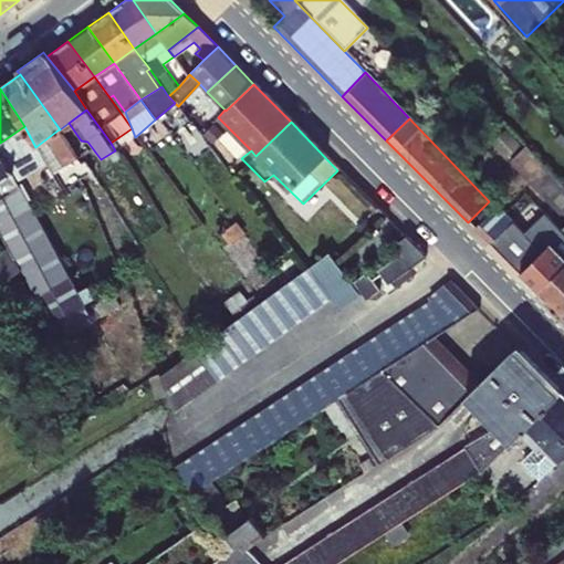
[(0,154),(11,171),(17,184),(33,174),(25,163),(32,158),(43,178),(52,174),(35,147),(24,126),(0,143),(0,154)]
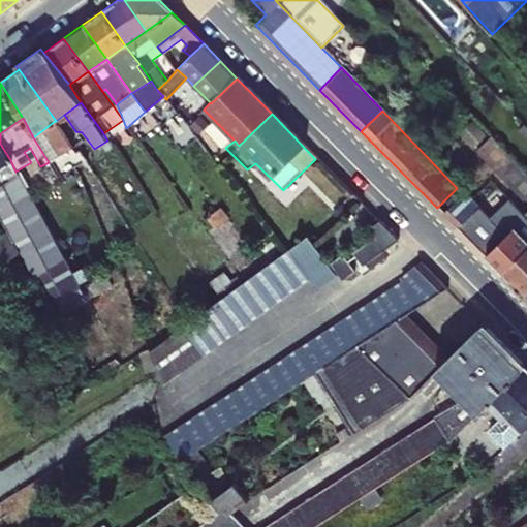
[(33,137),(49,162),(72,148),(55,121),(33,137)]
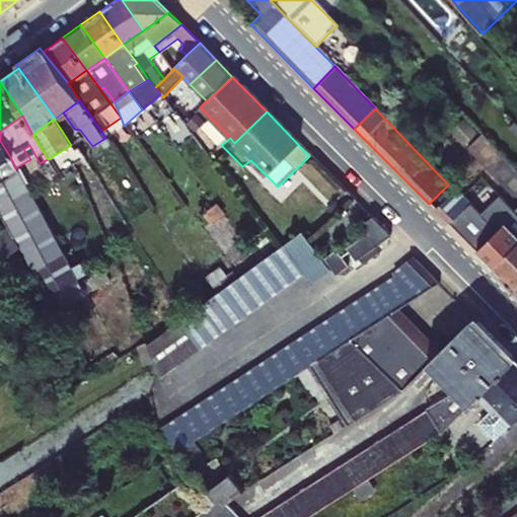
[(462,120),(449,132),(463,147),(476,134),(462,120)]
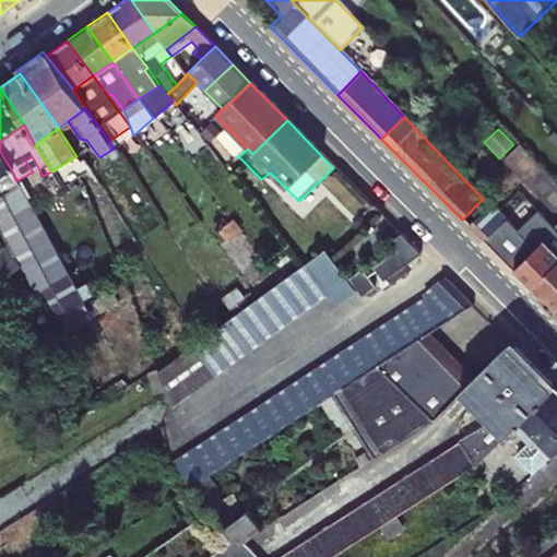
[(556,185),(519,145),(501,161),(552,214),(556,209),(556,185)]
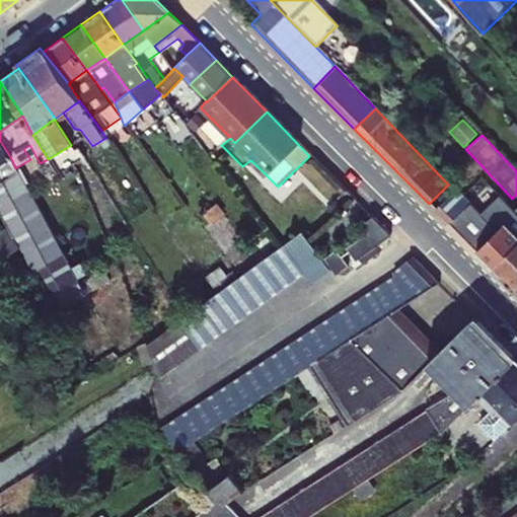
[(85,295),(15,168),(10,157),(0,141),(0,215),(7,226),(18,248),(32,274),(38,270),(52,297),(55,295),(62,308),(85,295)]
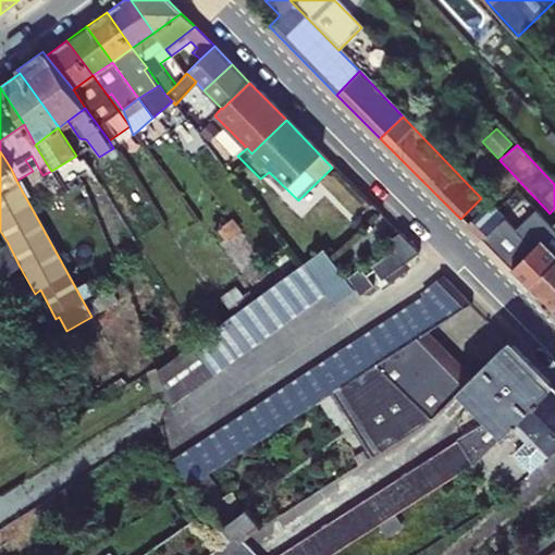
[(76,156),(51,171),(63,185),(77,176),(90,169),(84,159),(78,162),(76,156)]
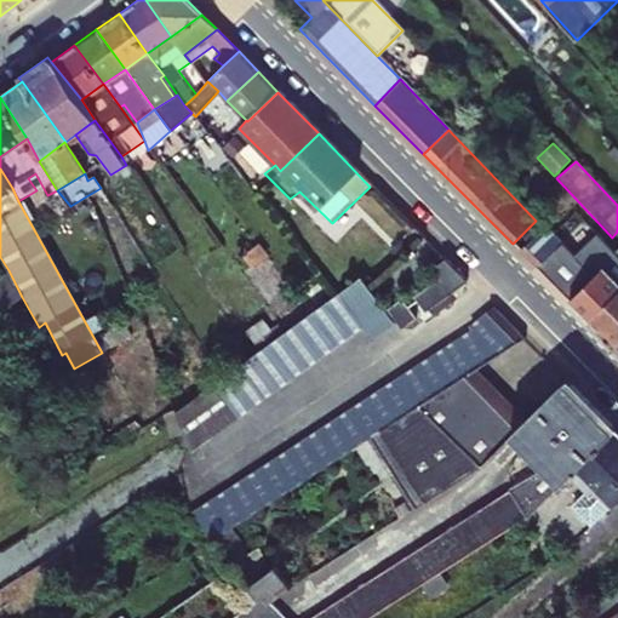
[(86,196),(70,206),(74,212),(90,202),(86,196)]
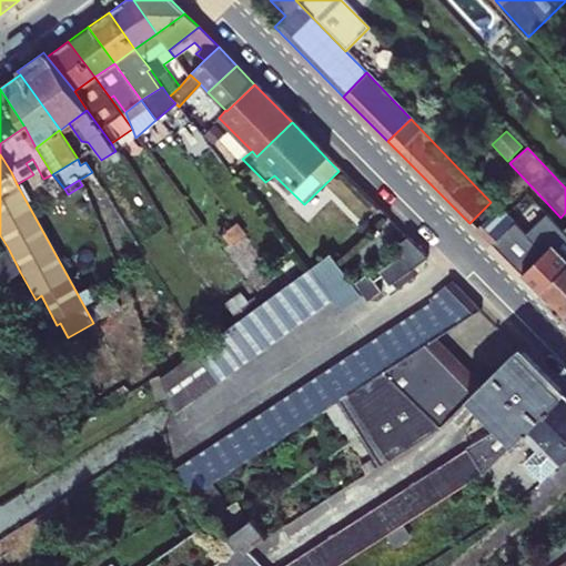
[(498,208),(476,230),(521,275),(552,245),(565,259),(565,226),(562,231),(547,216),(527,236),(515,224),(536,204),(527,194),(507,214),(498,208)]
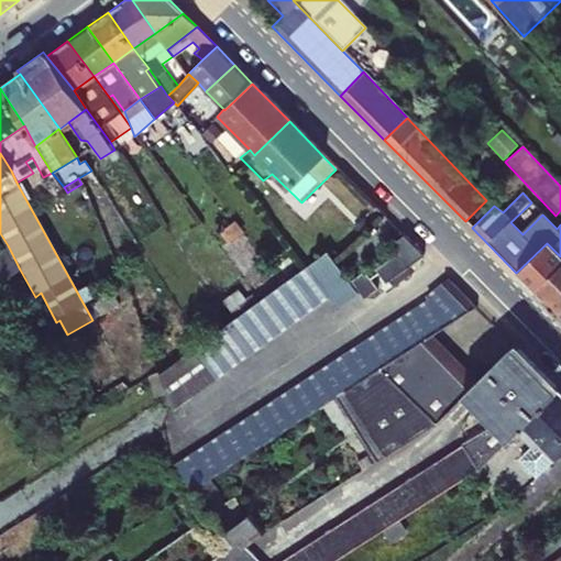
[(422,255),(403,235),(389,245),(396,254),(376,270),(386,283),(422,255)]
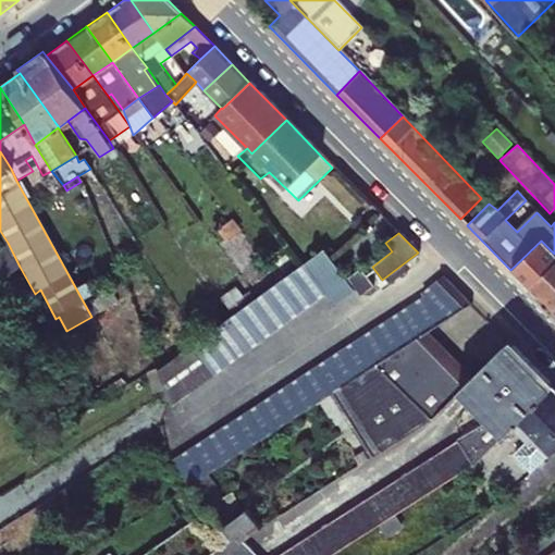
[(530,288),(554,261),(554,254),(541,241),(510,270),(530,288)]
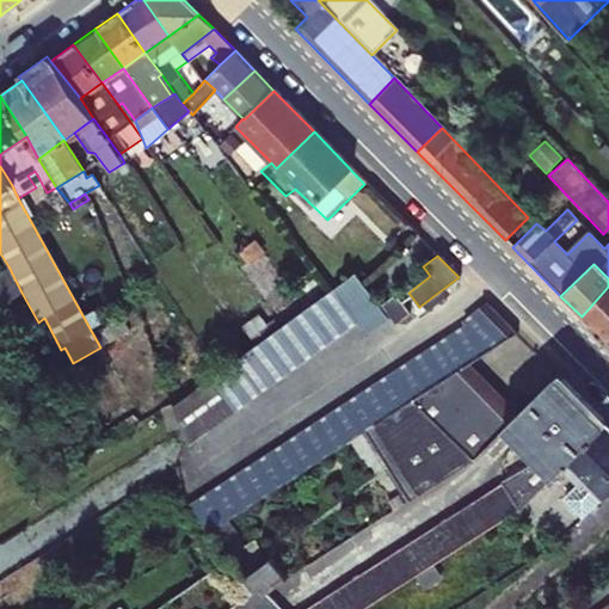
[(8,266),(0,272),(0,303),(1,306),(22,293),(8,266)]
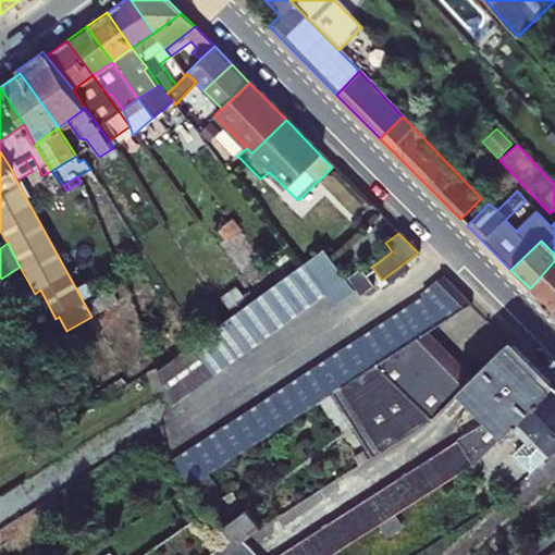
[(324,249),(305,262),(327,293),(323,295),(333,308),(355,292),(345,279),(324,249)]
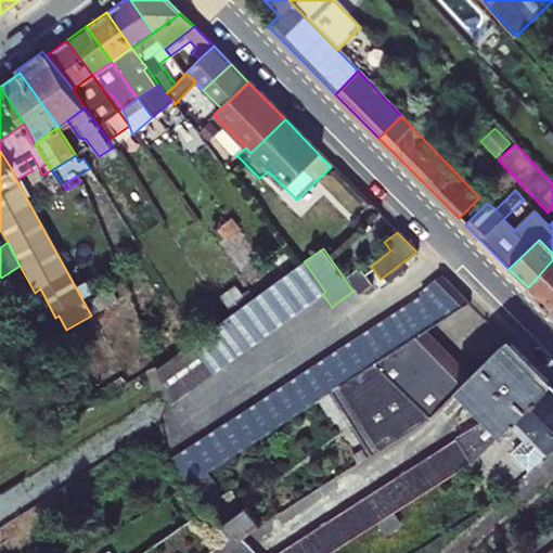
[(552,260),(528,287),(551,309),(552,307),(552,260)]
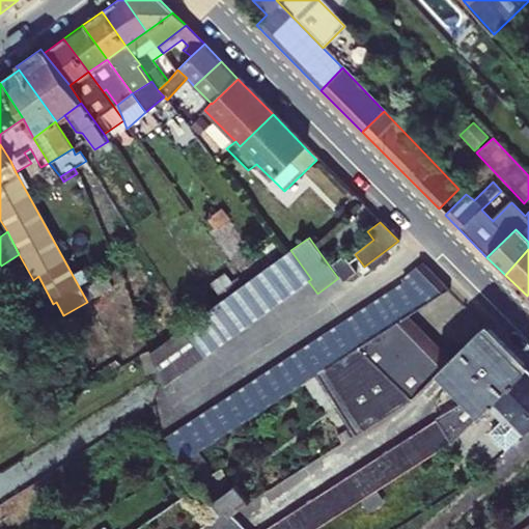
[(221,301),(148,354),(162,388),(308,281),(311,279),(290,250),(252,278),(221,301)]
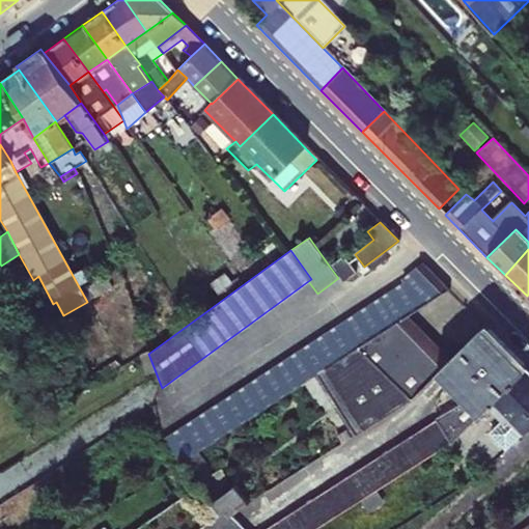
[(357,275),(343,255),(329,266),(338,278),(343,284),(357,275)]
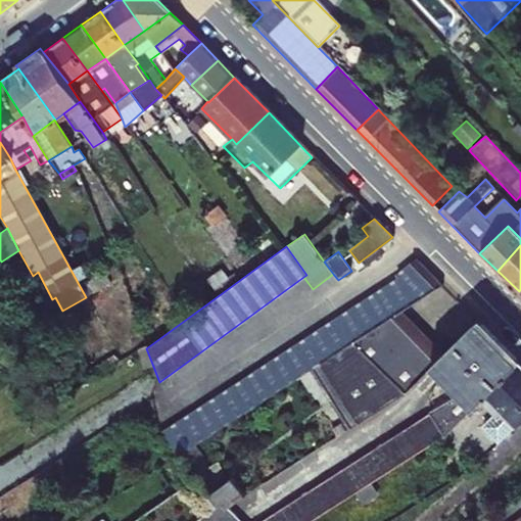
[(313,370),(397,313),(442,286),(415,258),(393,276),(396,279),(160,433),(178,457),(195,444),(313,370)]
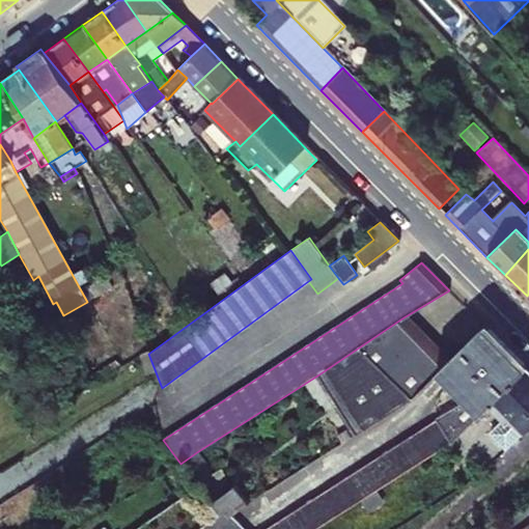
[(224,274),(209,285),(221,301),(252,278),(246,271),(230,282),(224,274)]
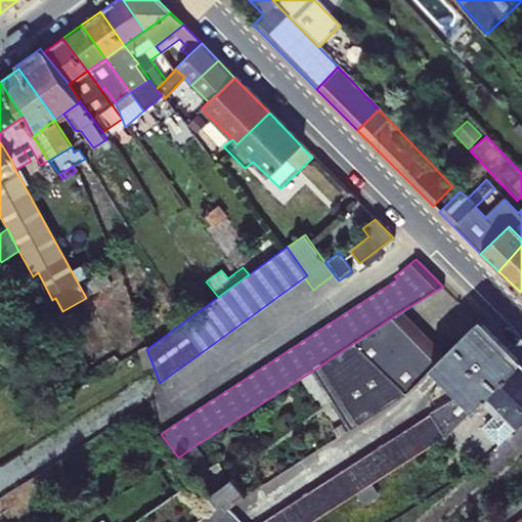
[(431,367),(442,356),(398,313),(313,371),(350,430),(406,394),(432,368),(431,367)]
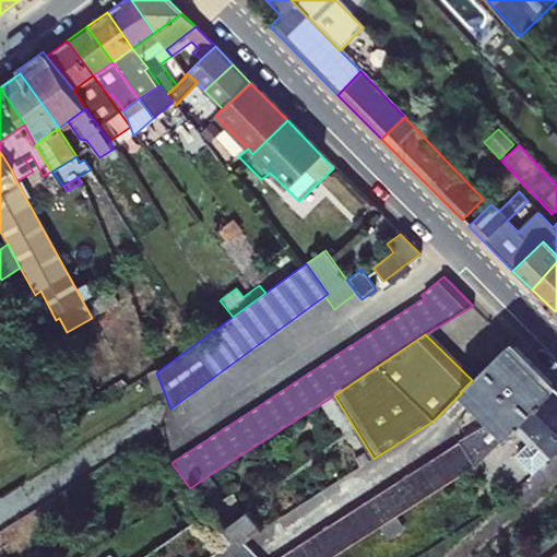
[(472,380),(460,392),(461,393),(490,423),(506,437),(511,431),(519,424),(554,388),(510,343),(472,380)]
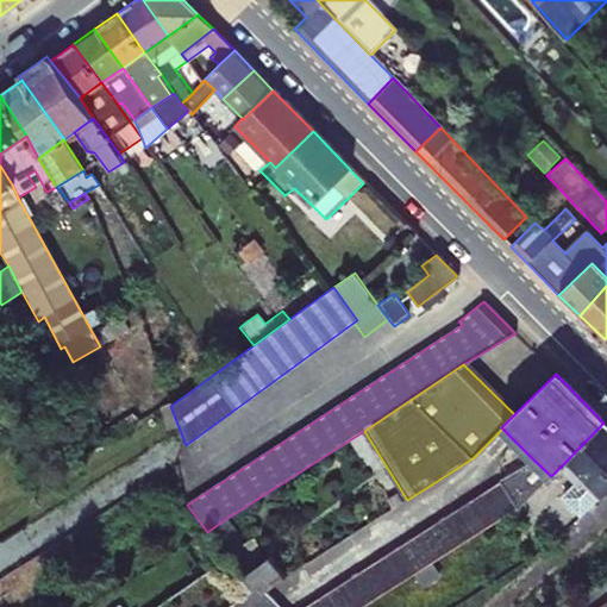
[(601,498),(606,490),(606,425),(604,423),(565,462),(601,498)]
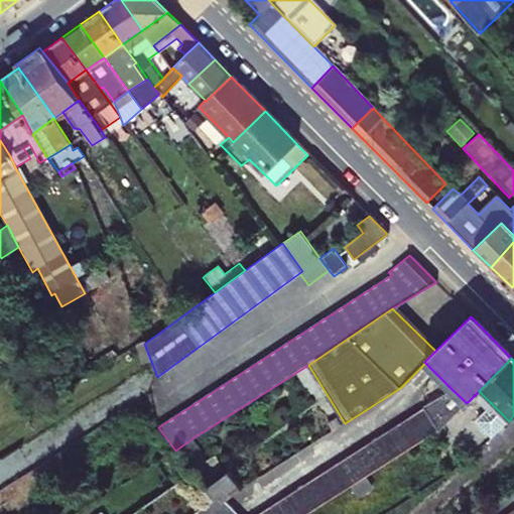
[(307,513),(437,431),(467,403),(453,390),(422,408),(257,513),(307,513)]
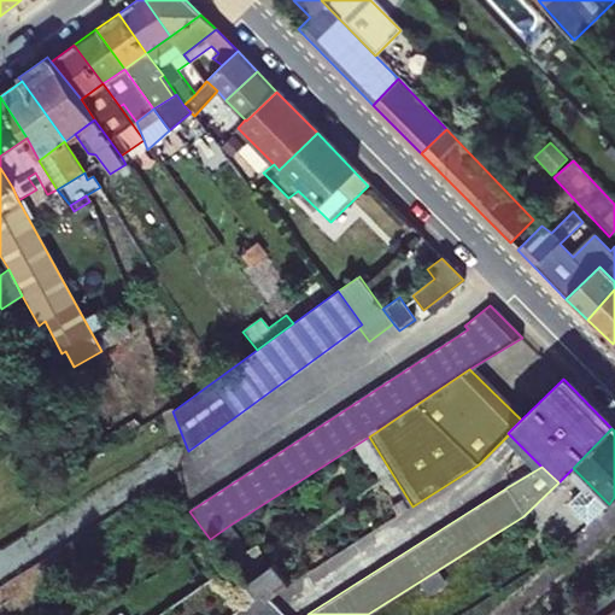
[(587,525),(609,504),(573,468),(564,476),(580,492),(568,505),(587,525)]
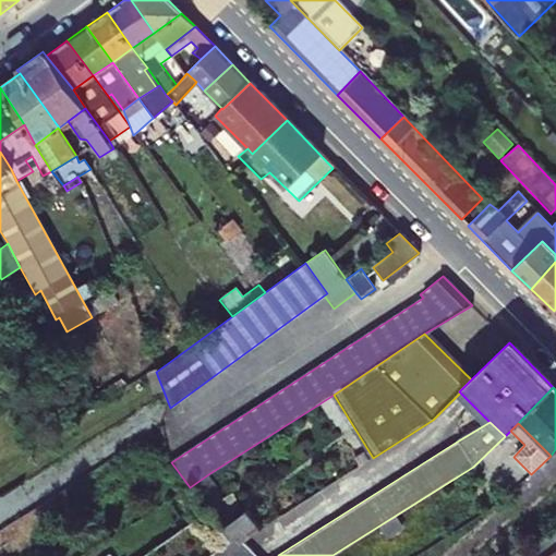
[(190,487),(209,510),(224,529),(246,510),(231,491),(224,494),(208,474),(190,487)]
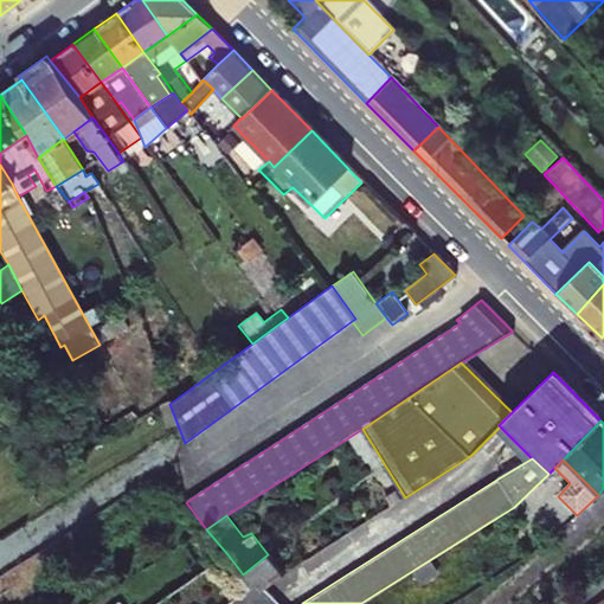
[(231,603),(251,586),(243,574),(227,554),(155,603),(231,603)]
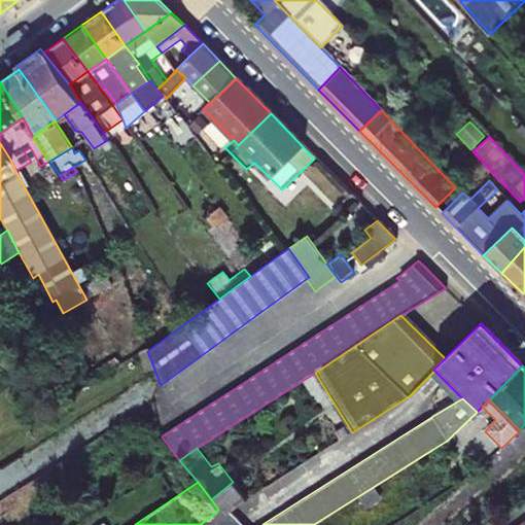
[(247,499),(233,482),(211,499),(218,510),(222,506),(226,513),(247,499)]
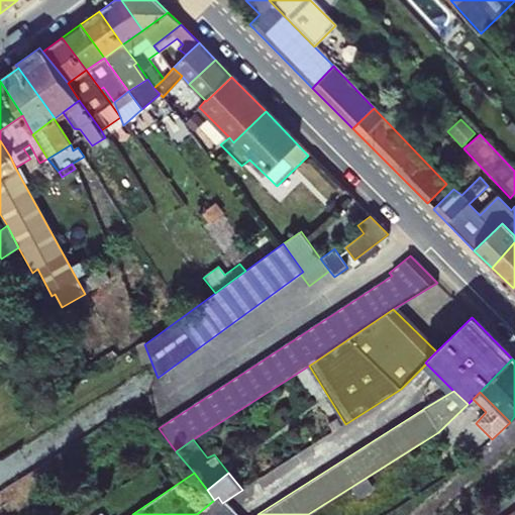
[(218,497),(214,500),(197,514),(234,514),(222,503),(218,497)]
